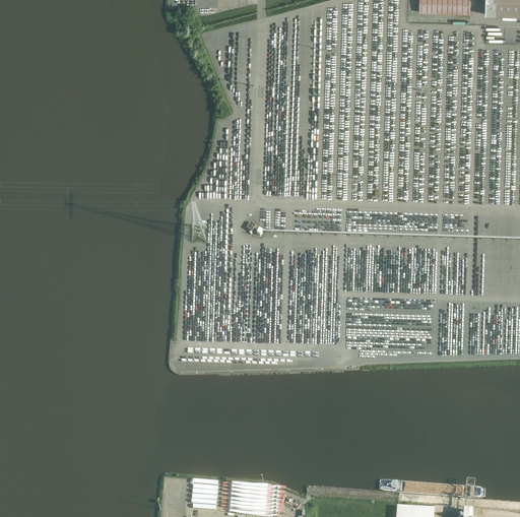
[(419,0),(419,9),(469,10),(469,0),(419,0)]
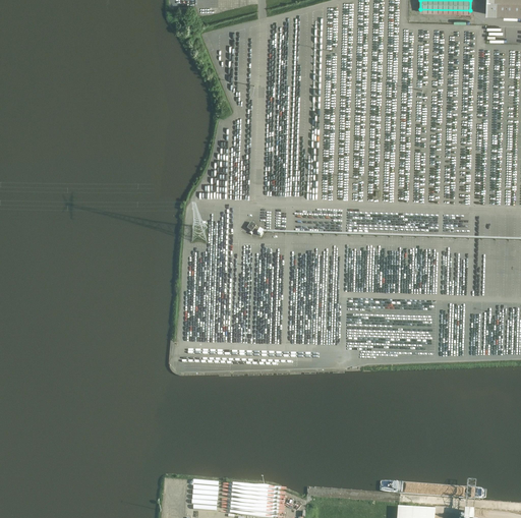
[(486,0),(486,13),(520,13),(520,0),(486,0)]
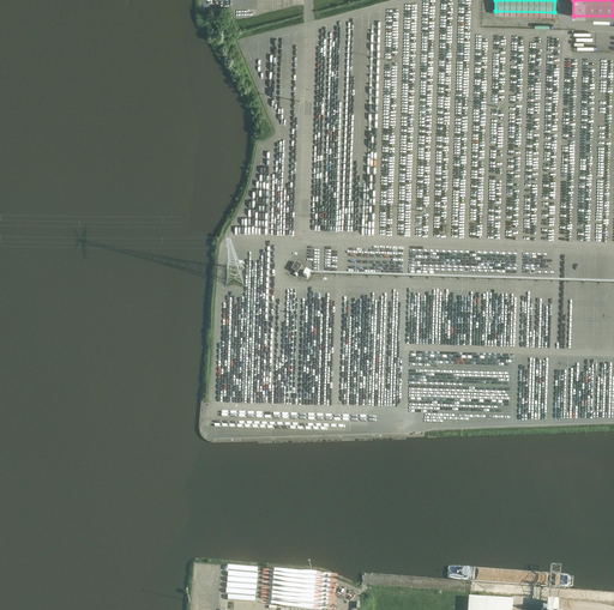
[(298,259),(294,266),(311,276),(314,270),(298,259)]
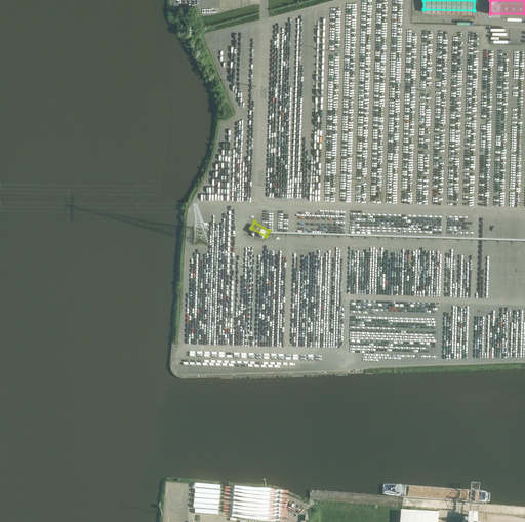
[(437,521),(438,511),(401,509),(400,521),(437,521)]
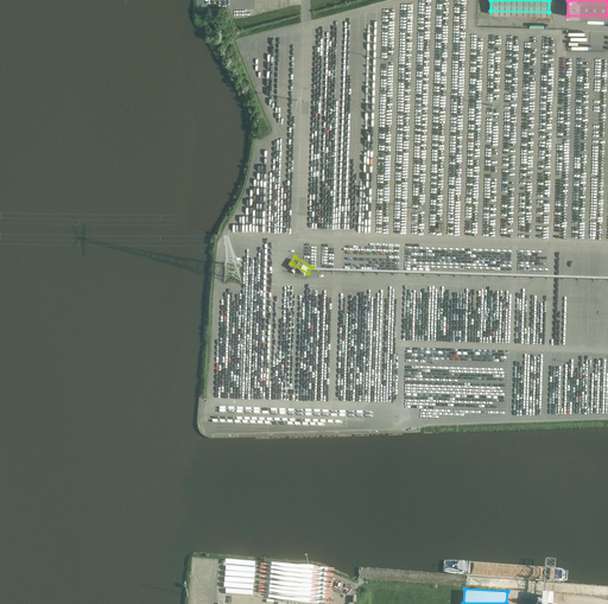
[(552,603),(553,592),(542,591),(540,603),(552,603)]
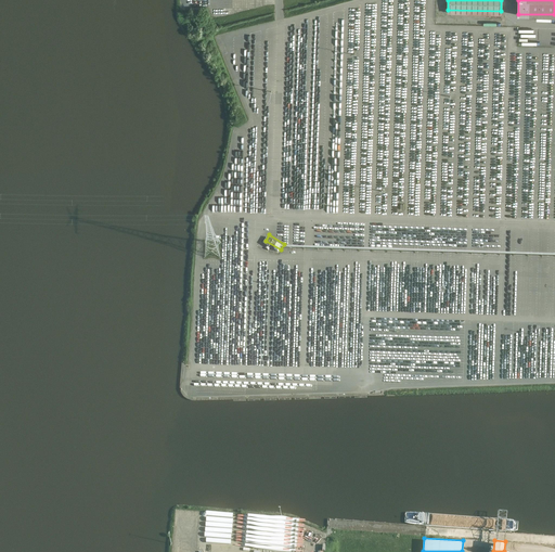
All buildings are outlined.
